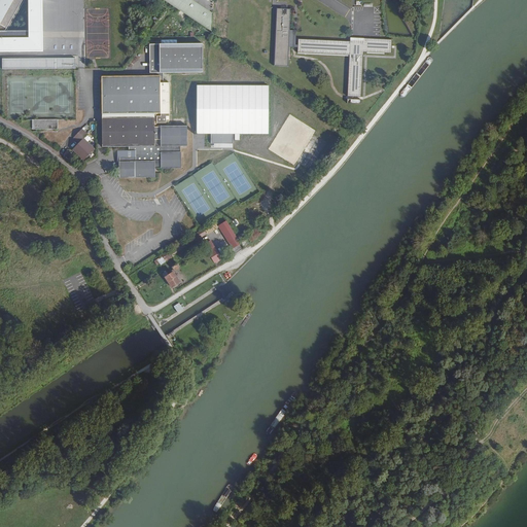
[(42,0),(0,0),(0,51),(42,51),(42,0)]
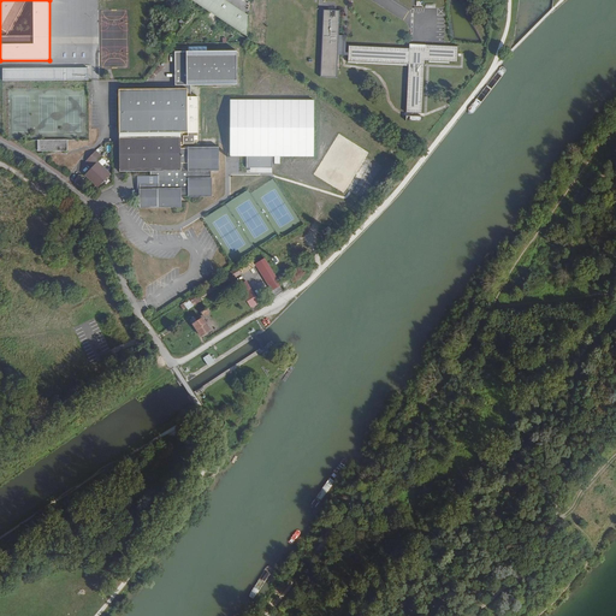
[(193,0),(247,35),(247,15),(225,0),(193,0)]
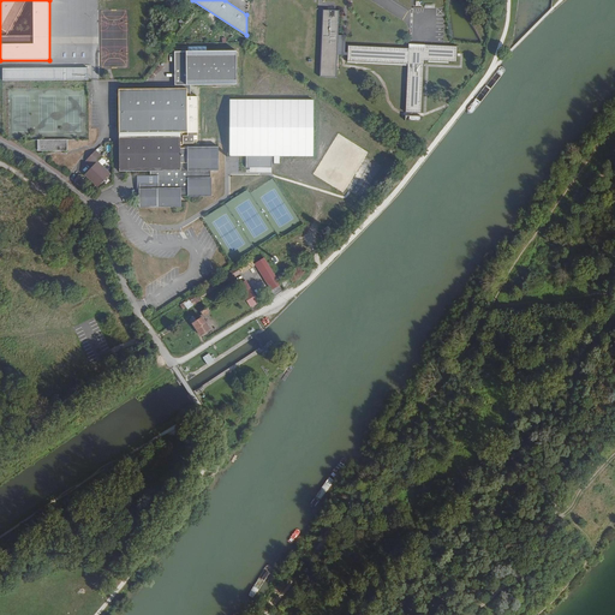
[(339,11),(323,10),(320,77),(336,78),(339,11)]
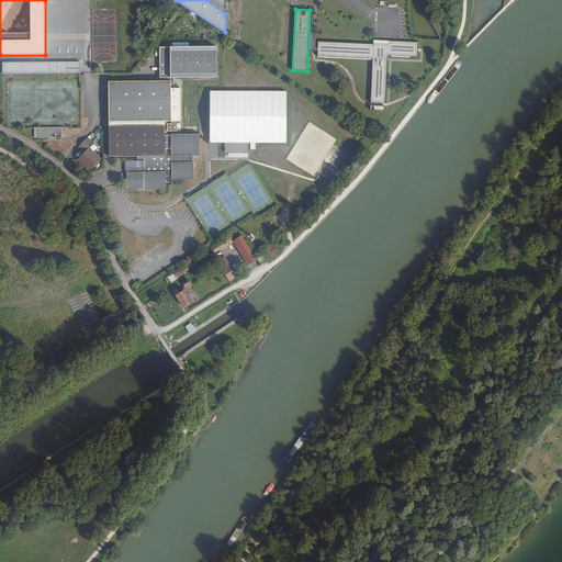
[(374,44),(318,42),(317,56),(373,59),(371,103),(385,103),(388,56),(418,57),(418,43),(389,41),(389,43),(374,43),(374,44)]
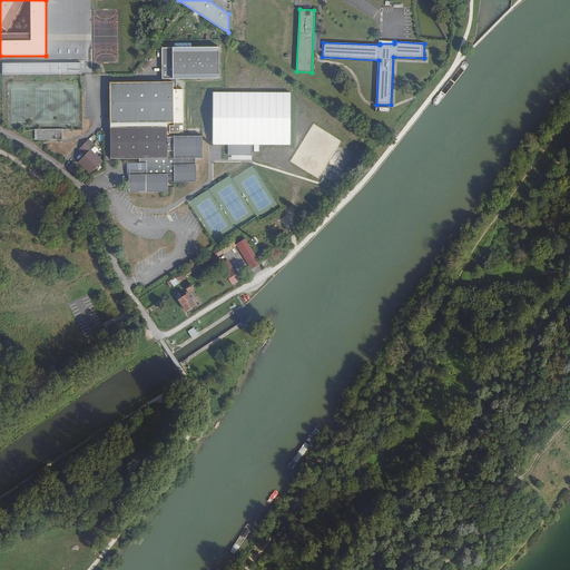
[(161,81),(109,82),(110,118),(111,158),(128,158),(128,167),(129,193),(168,192),(168,182),(196,182),(196,158),(204,158),(203,136),(184,137),(184,130),(183,90),(174,90),(174,79),(220,78),(220,46),(161,47),(161,81)]
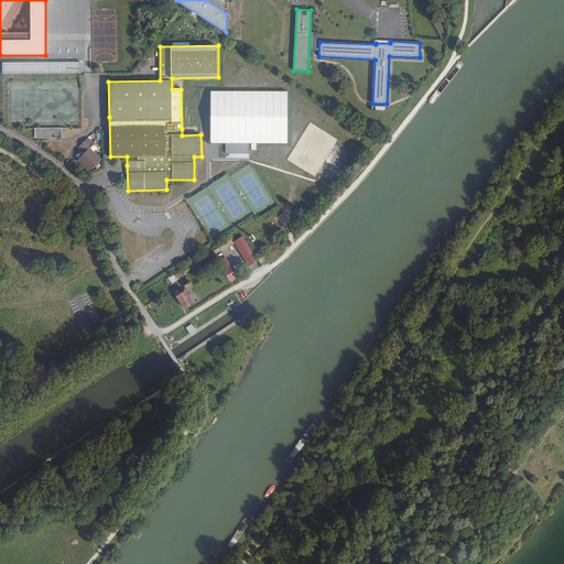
[(83,61),(2,61),(3,74),(84,74),(83,61)]
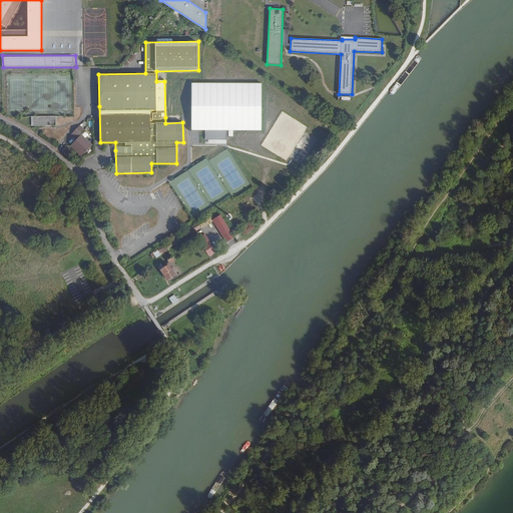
[(70,72),(5,72),(6,116),(30,116),(31,125),(42,124),(54,124),(54,116),(71,115),(70,72)]
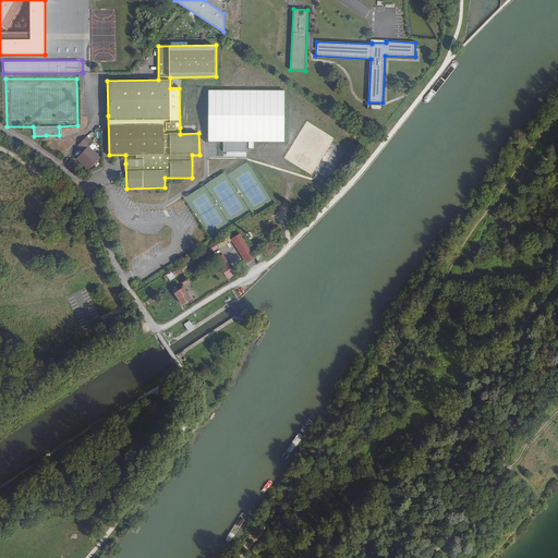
[(284,91),(208,91),(208,143),(223,143),(223,153),(246,153),(246,142),(284,142),(284,91)]
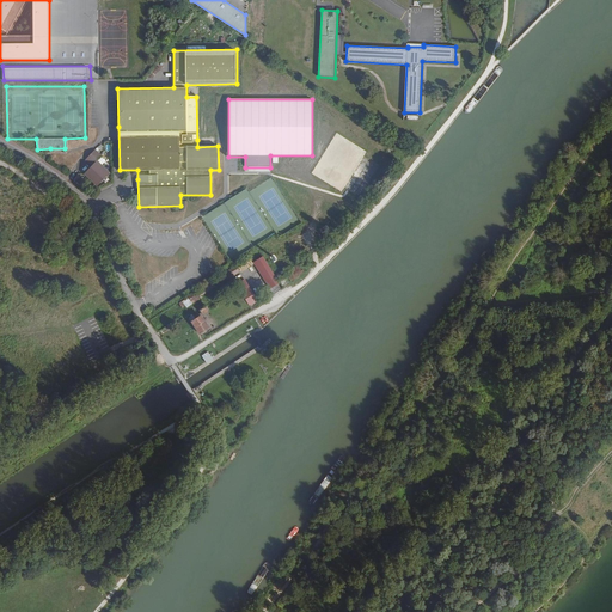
[(312,173),(343,191),(367,150),(335,133),(312,173)]
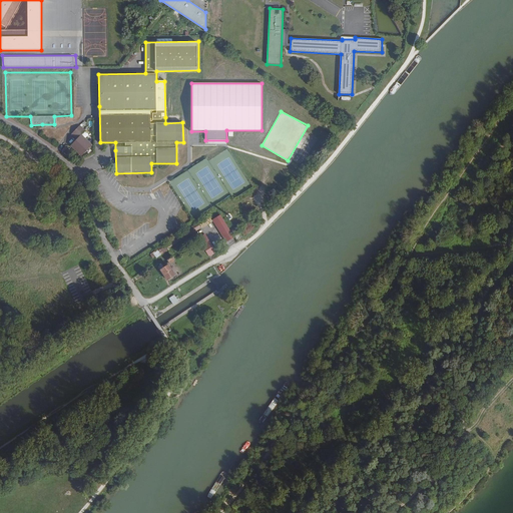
[(85,131),(80,126),(72,134),(77,139),(71,145),(81,156),(92,145),(81,135),(85,131)]
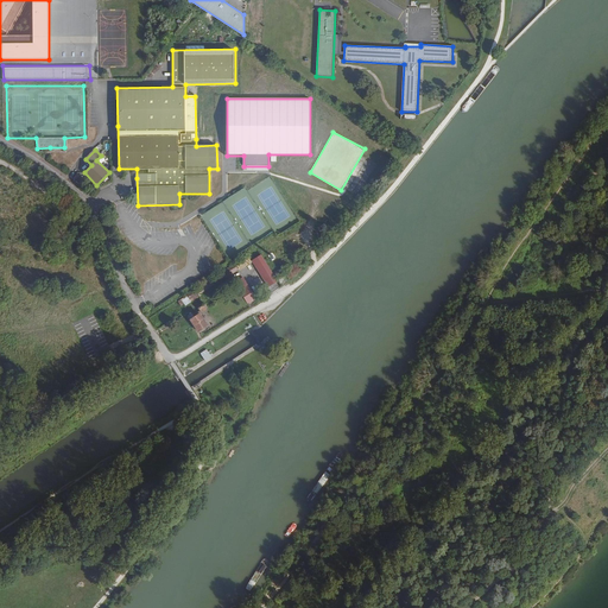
[(254,259),(271,285),(277,280),(260,255),(254,259)]
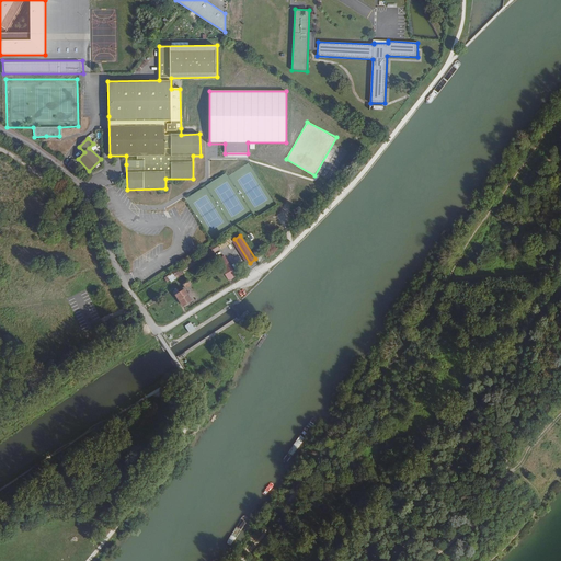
[(232,242),(228,237),(217,243),(220,249),(232,242)]
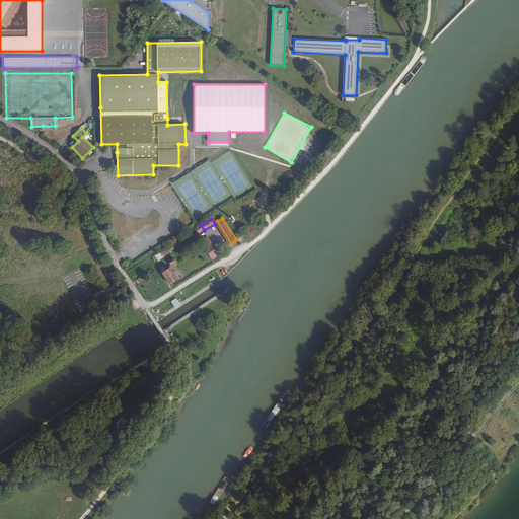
[(228,244),(231,243),(217,221),(215,223),(228,244)]
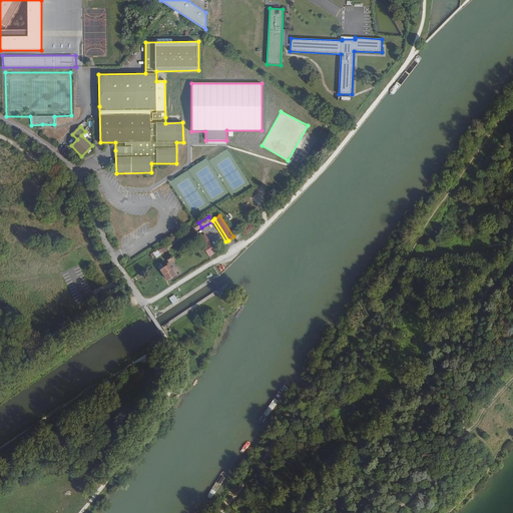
[(166,248),(193,230),(191,227),(157,250),(159,253),(162,251),(166,248)]
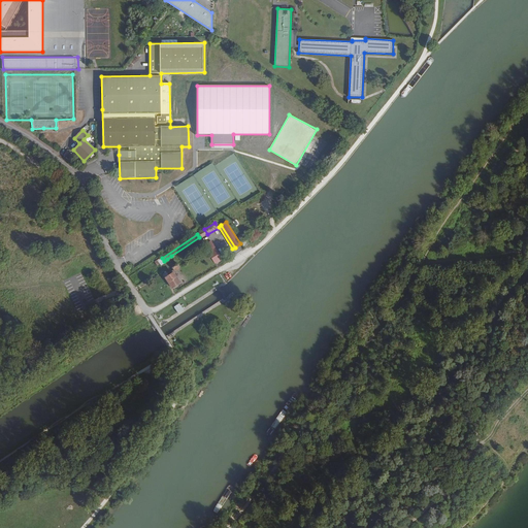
[(215,246),(210,240),(205,243),(208,251),(215,246)]
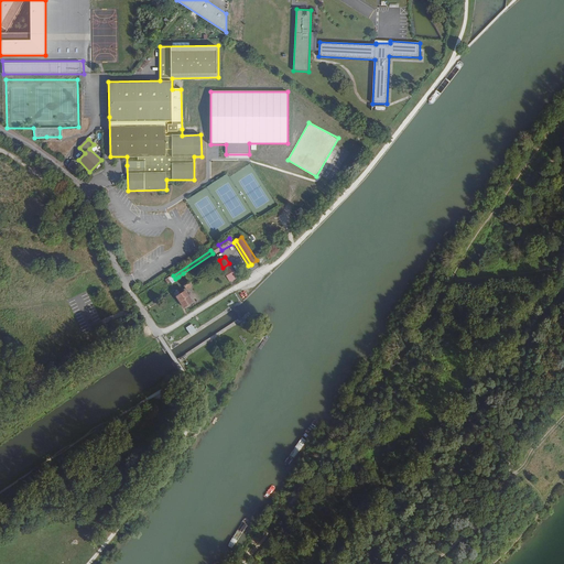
[(223,270),(230,280),(237,277),(229,266),(223,270)]
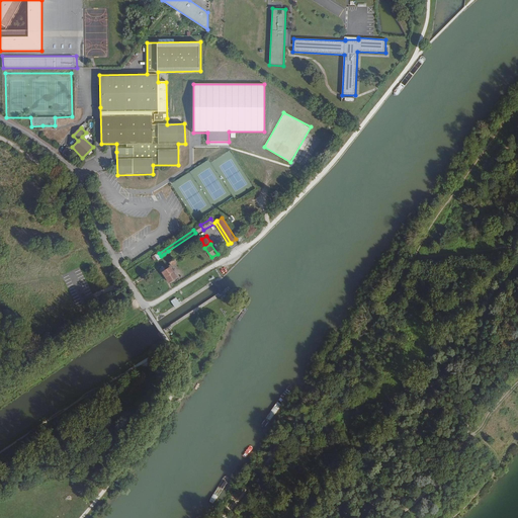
[(161,256),(159,253),(152,257),(154,261),(161,256)]
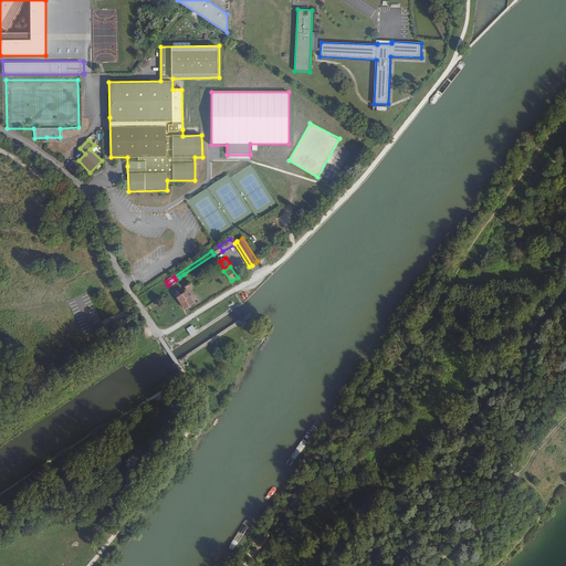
[(185,307),(192,302),(186,292),(180,295),(178,292),(175,294),(185,307)]
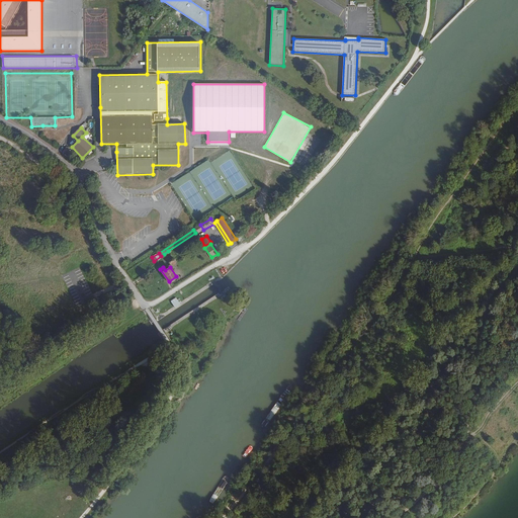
[(176,297),(171,301),(175,308),(180,304),(176,297)]
